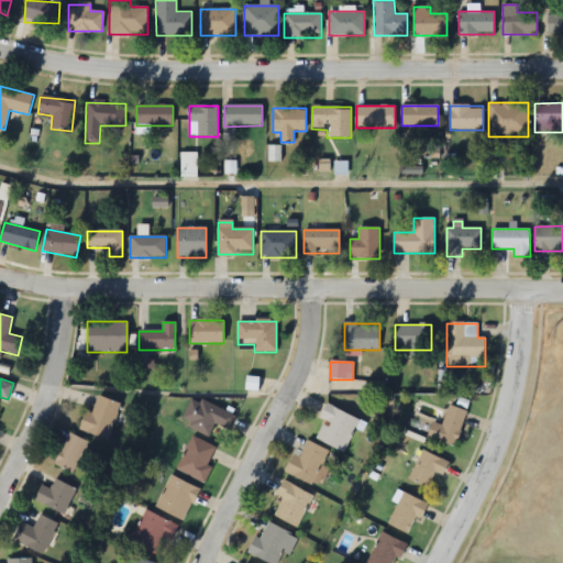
[(121,405),(97,395),(90,412),(85,410),(78,429),(108,440),(121,405)]
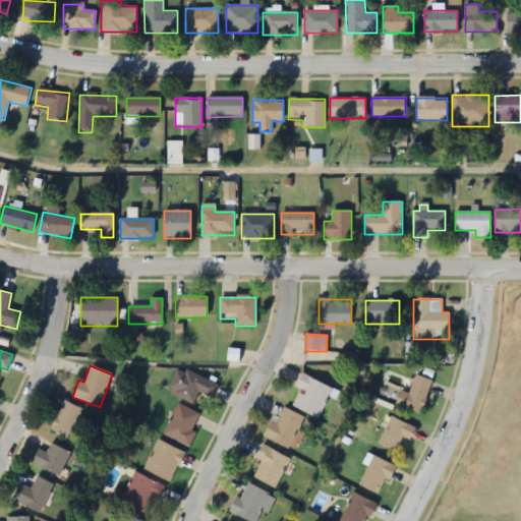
[(212,399),(218,385),(177,366),(166,391),(193,403),(198,393),(212,399)]
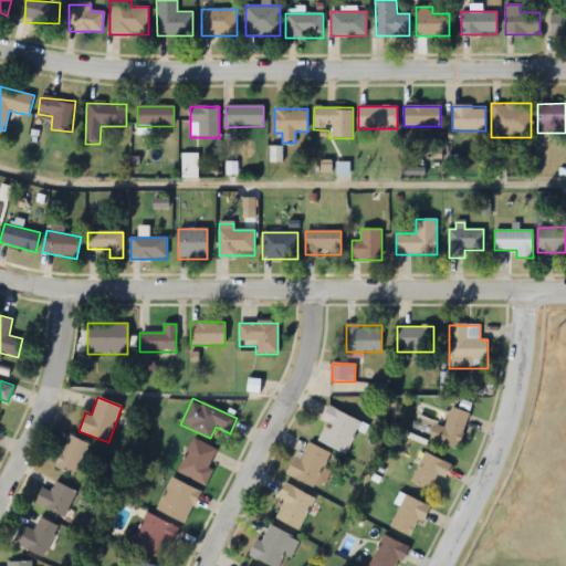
[(322,421),(326,423),(317,441),(345,456),(362,423),(328,407),(322,421)]
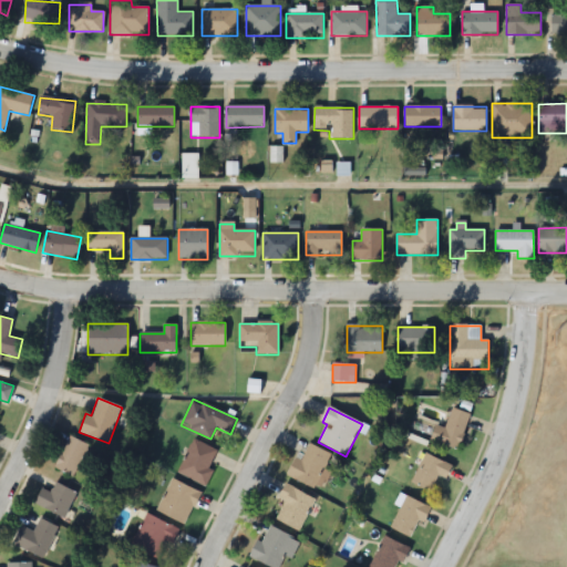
[(459,451),(470,414),(452,409),(446,430),(435,426),(431,442),(459,451)]
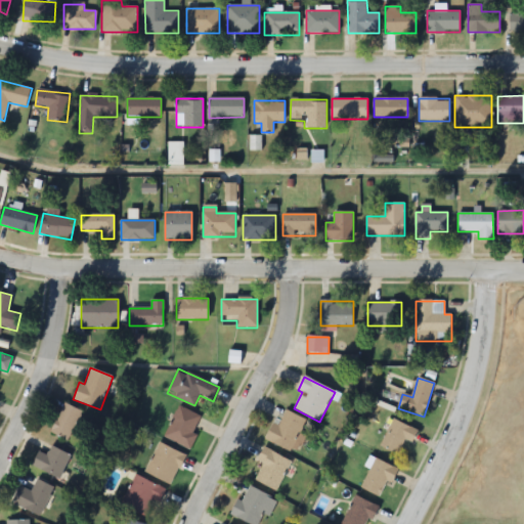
[(50,431),(70,441),(84,413),(64,403),(50,431)]
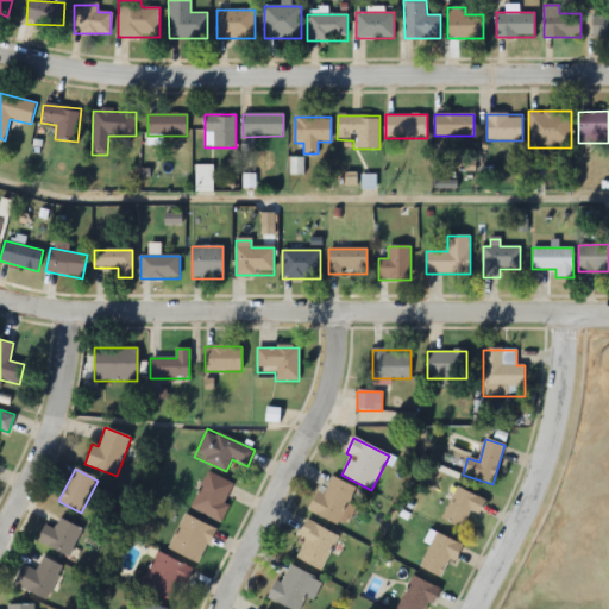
[(219,522),(236,485),(207,472),(190,509),(219,522)]
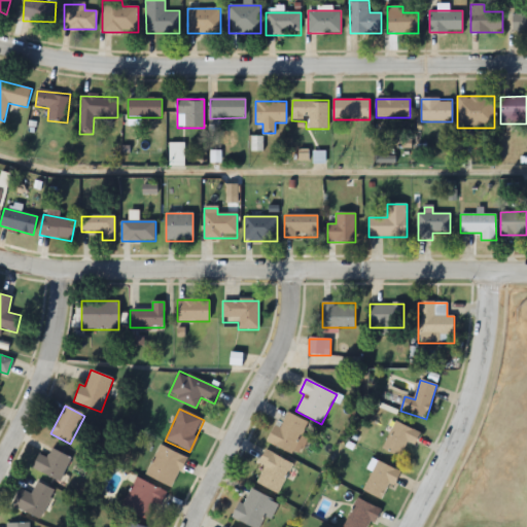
[(275,425),(267,443),(295,456),(310,424),(287,413),(280,428),(275,425)]
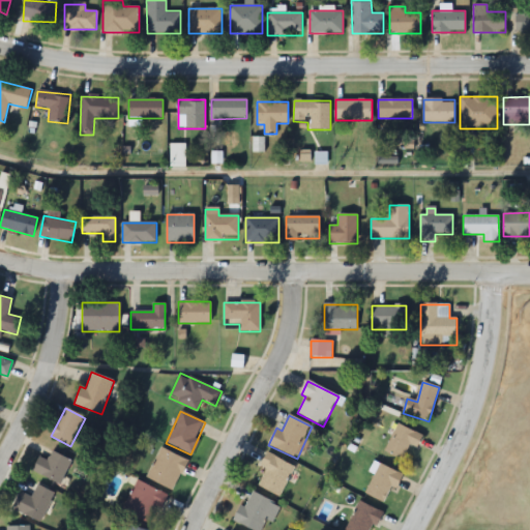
[(409,446),(416,449),(422,437),(399,424),(384,451),(402,461),(409,446)]
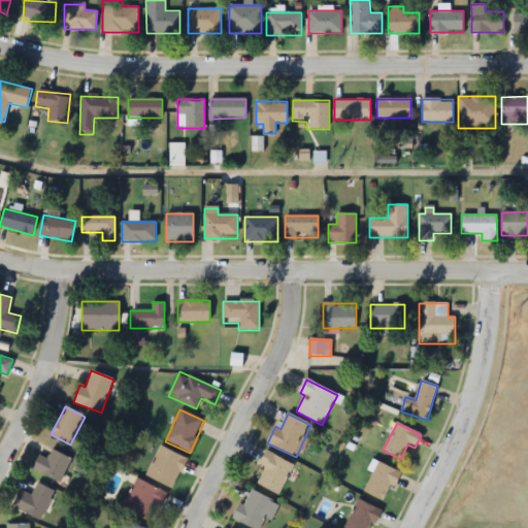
[(145,476),(172,488),(186,458),(159,446),(145,476)]
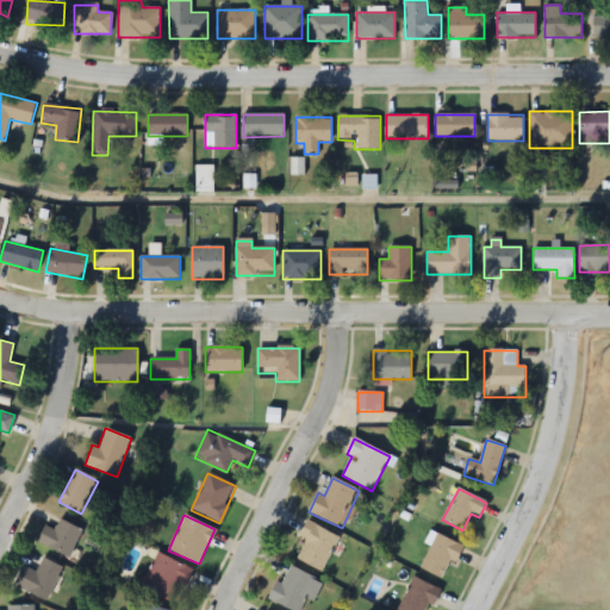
[(55,530),(45,526),(37,541),(69,558),(82,531),(60,520),(55,530)]
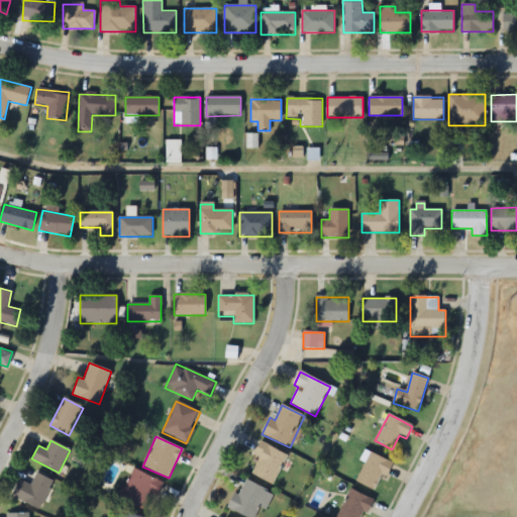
[(245,470),(272,485),(288,456),(262,441),(245,470)]
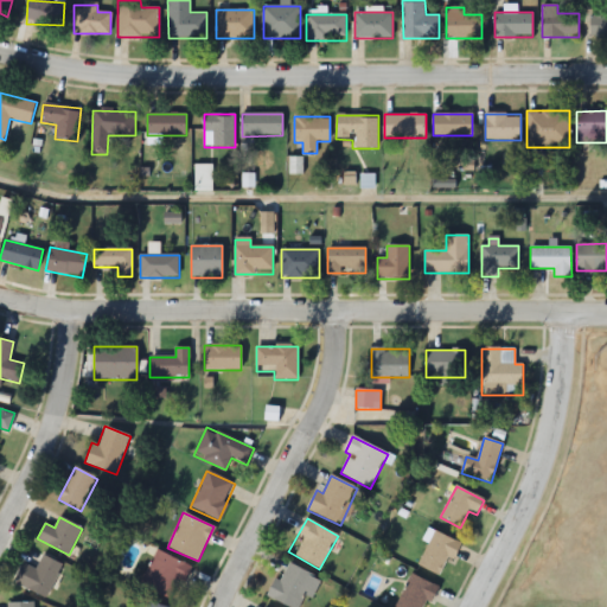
[(452,562),(461,544),(434,531),(416,566),(439,577),(447,560),(452,562)]
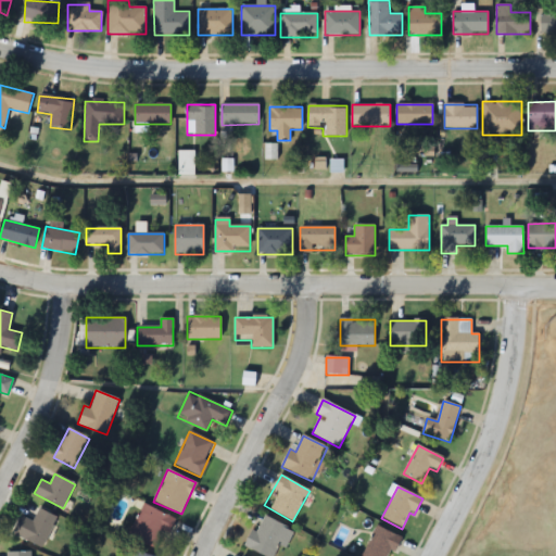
[(173,518),(142,504),(127,536),(158,551),(173,518)]
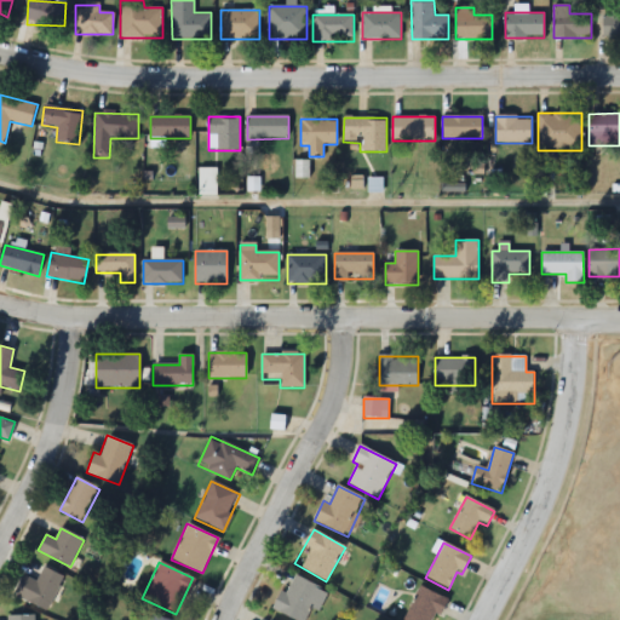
[(36,581),(24,575),(15,596),(47,612),(63,577),(44,568),(36,581)]
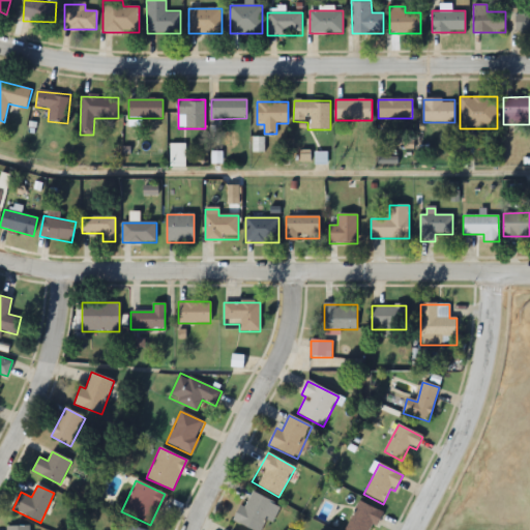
[(263,527),(263,521),(275,521),(275,499),(247,499),(247,504),(236,504),(236,527),(263,527)]
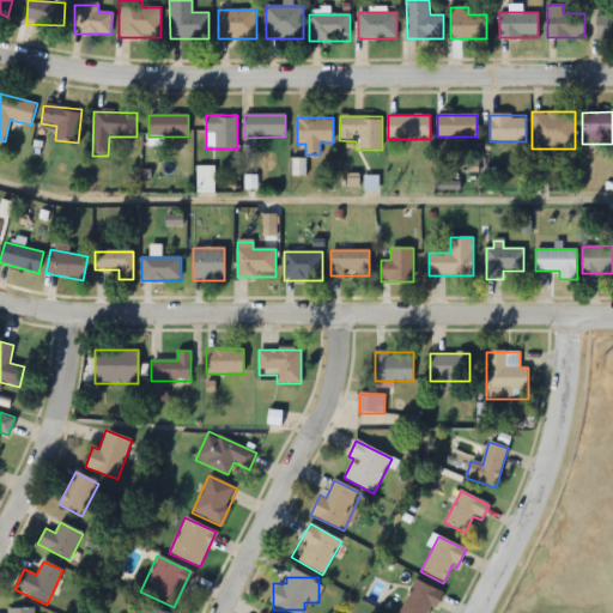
[(399,612),(431,612),(441,592),(416,580),(399,612)]
